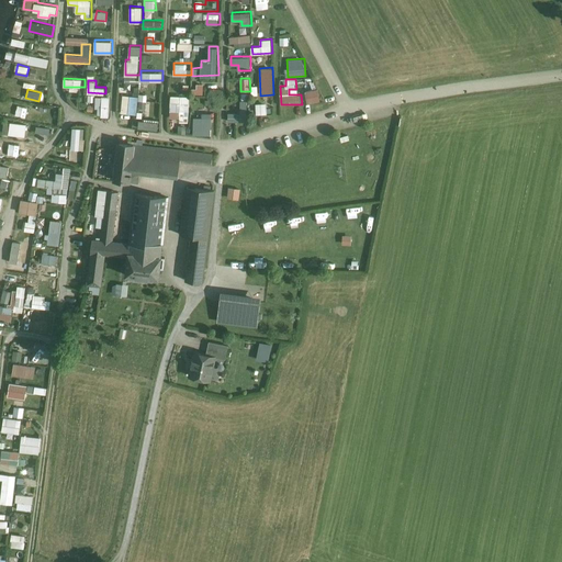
[(318,89),(305,90),(307,103),(321,101),(318,89)]
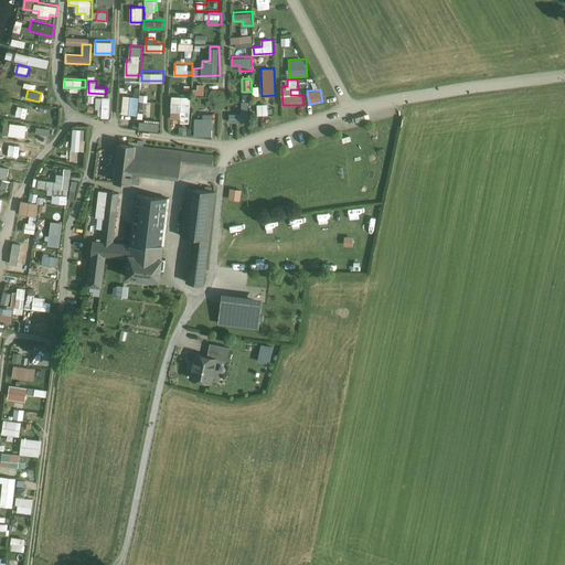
[(139,113),(139,94),(123,94),(123,113),(139,113)]
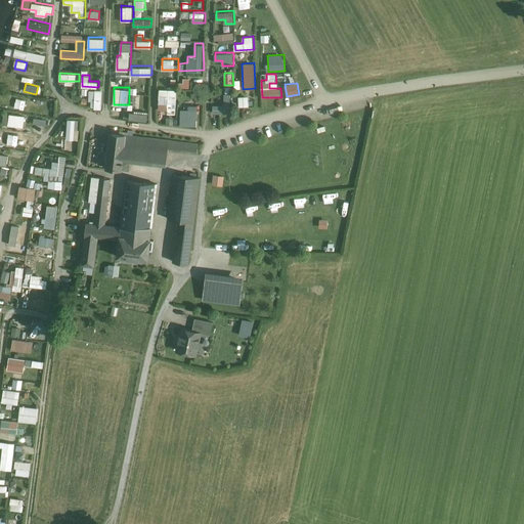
[(160,88),(159,110),(177,111),(177,88),(160,88)]
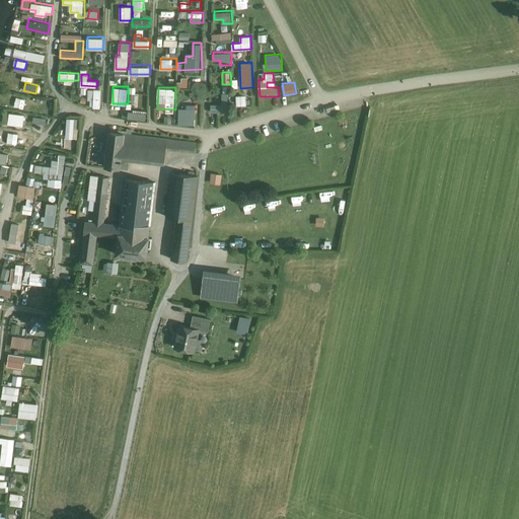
[(89,88),(88,106),(101,106),(102,88),(89,88)]
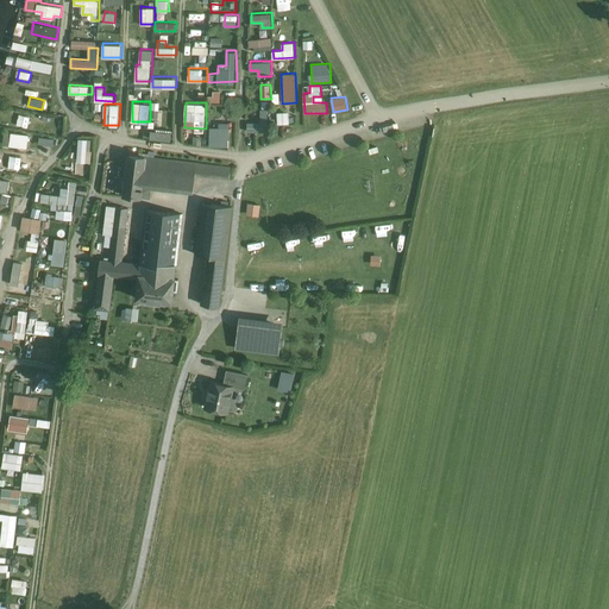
[(261,121),(248,120),(248,131),(268,131),(269,108),(261,108),(261,121)]
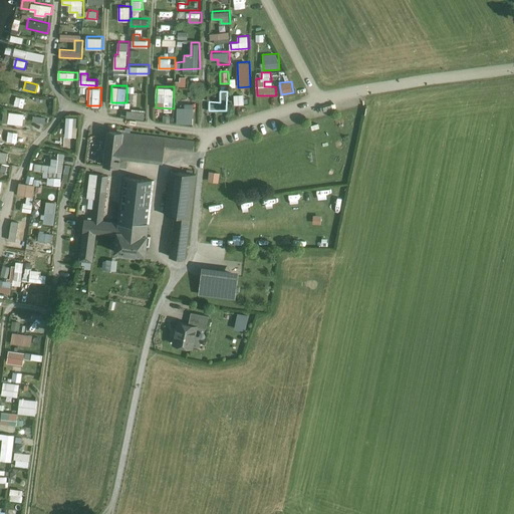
[(236,103),(247,103),(247,94),(236,95),(236,103)]
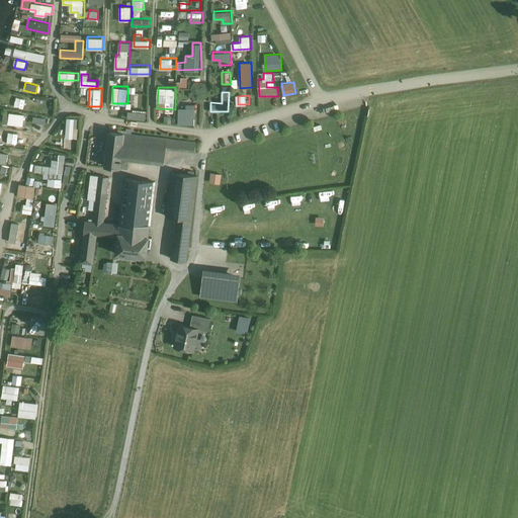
[(179,106),(179,123),(195,123),(196,103),(186,103),(186,107),(179,106)]
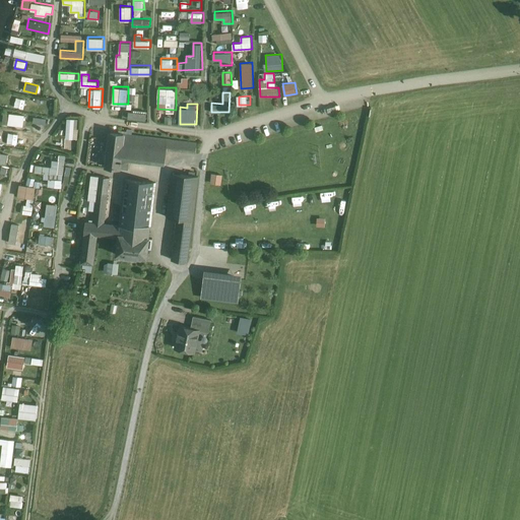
[(146,119),(147,112),(129,110),(128,117),(146,119)]
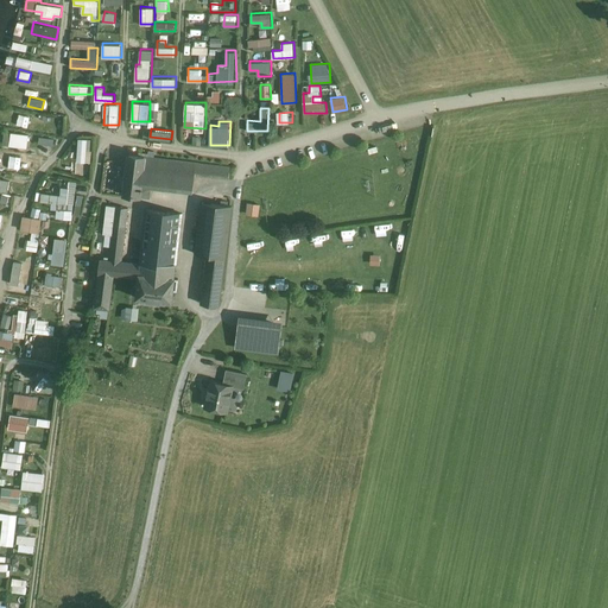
[(4,132),(4,146),(29,147),(29,133),(4,132)]
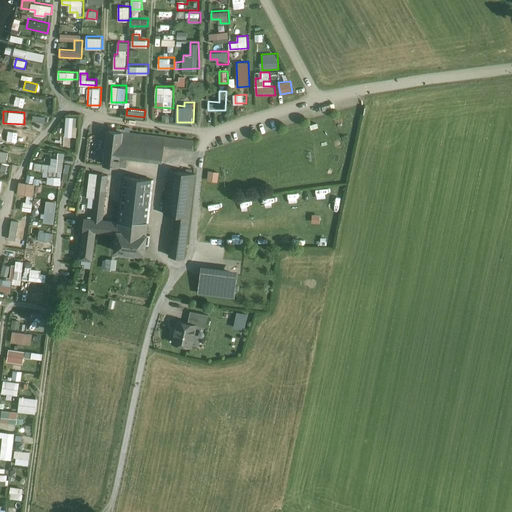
[(65,136),(77,136),(78,116),(66,116),(65,136)]
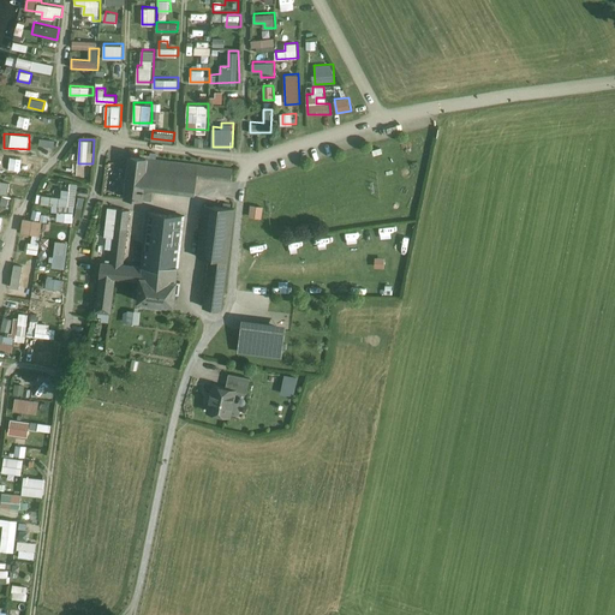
[(172,161),(131,156),(126,197),(153,201),(154,191),(168,192),(172,161)]
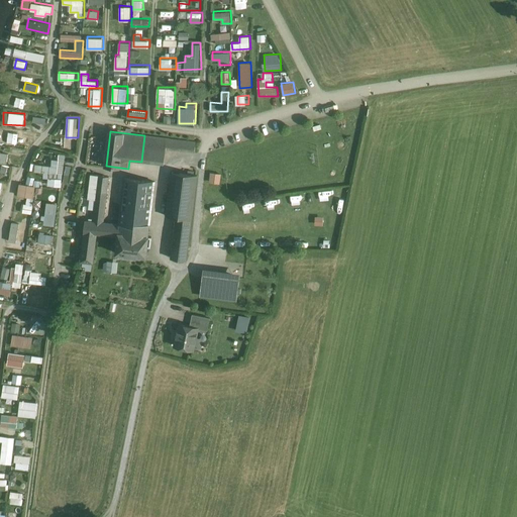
[(0,143),(17,146),(19,137),(0,134),(0,143)]
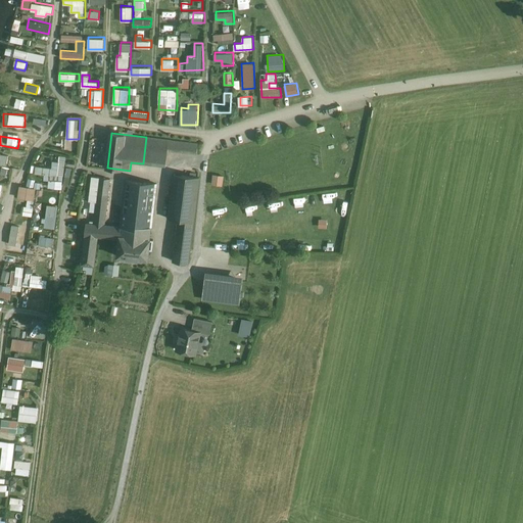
[(198,143),(146,137),(143,163),(167,167),(169,149),(197,153),(198,143)]
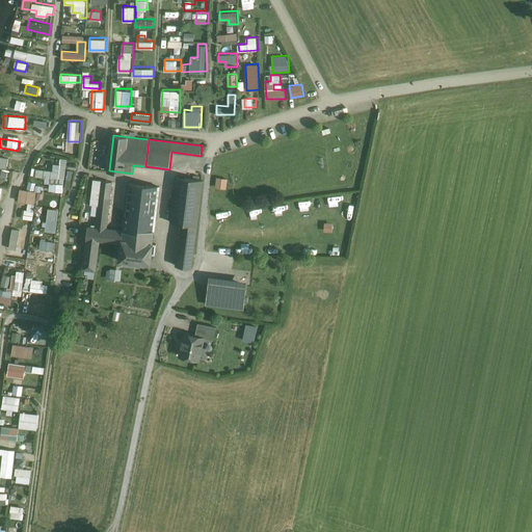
[(49,190),(63,192),(68,158),(60,158),(60,163),(53,162),(53,170),(32,167),(31,176),(45,177),(44,182),(50,183),(49,190)]
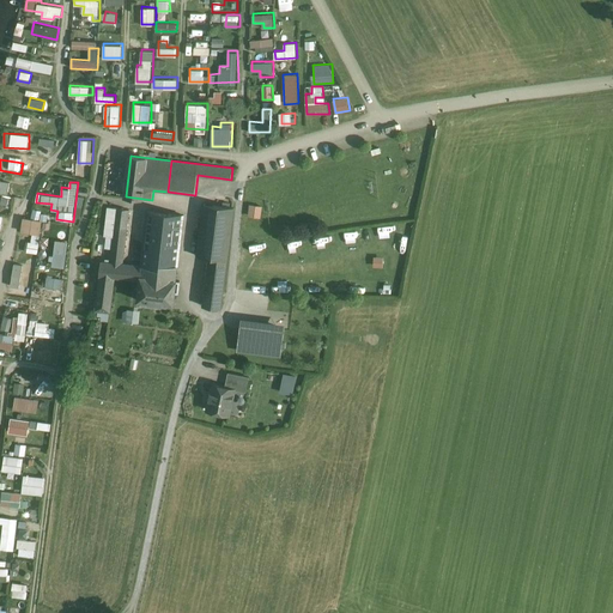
[(261,206),(252,205),(249,214),(260,217),(261,206)]
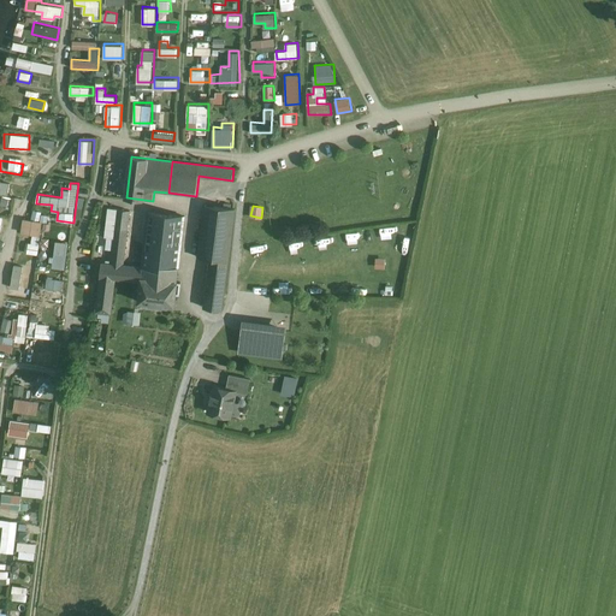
[(54,221),(55,214),(34,211),(33,219),(54,221)]
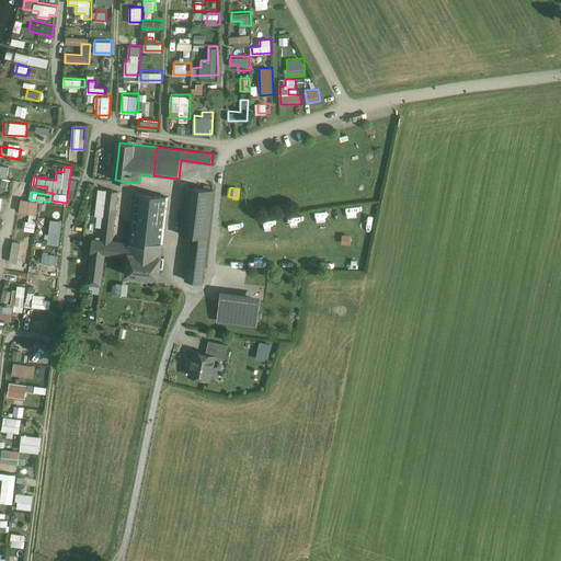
[(168,196),(136,193),(129,249),(128,260),(126,274),(159,277),(160,266),(163,266),(164,256),(160,256),(168,196)]
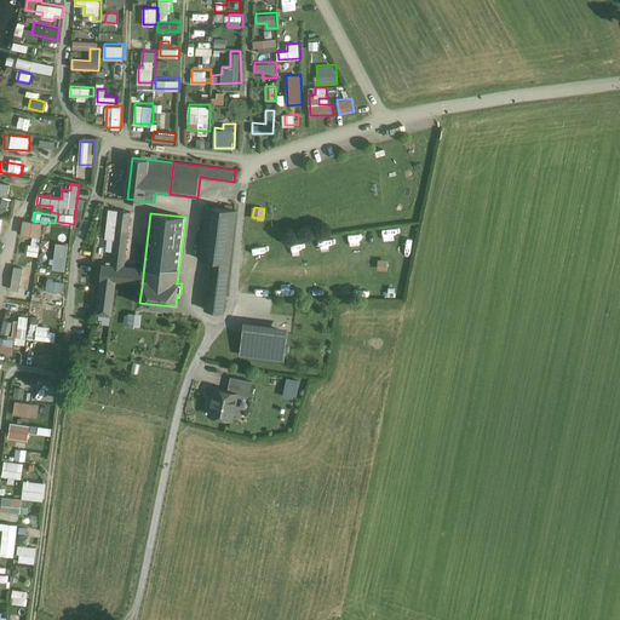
[(130,217),(112,214),(108,241),(115,242),(116,234),(127,235),(130,217)]
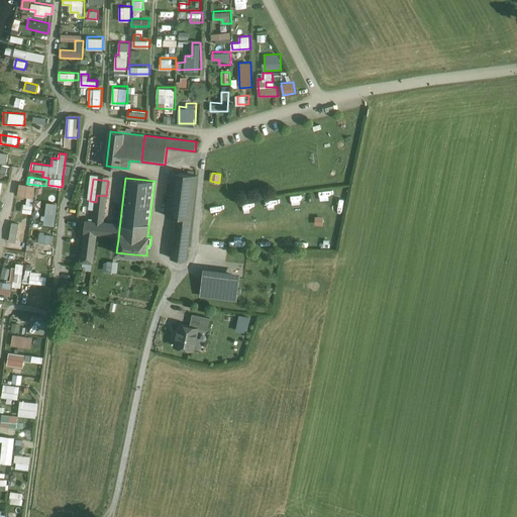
[(195,183),(171,179),(164,222),(174,224),(189,226),(195,183)]
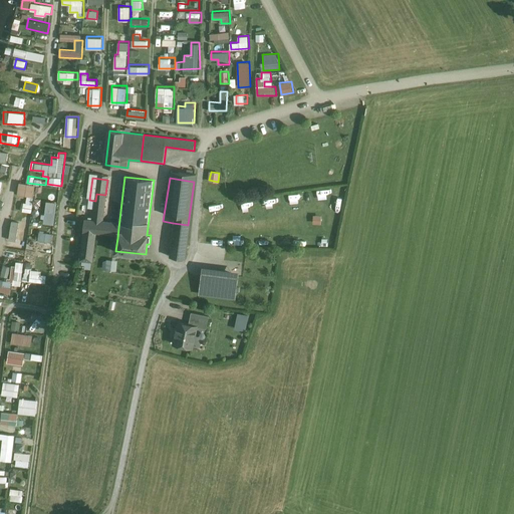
[(26,196),(23,211),(31,213),(36,185),(19,182),(17,194),(26,196)]
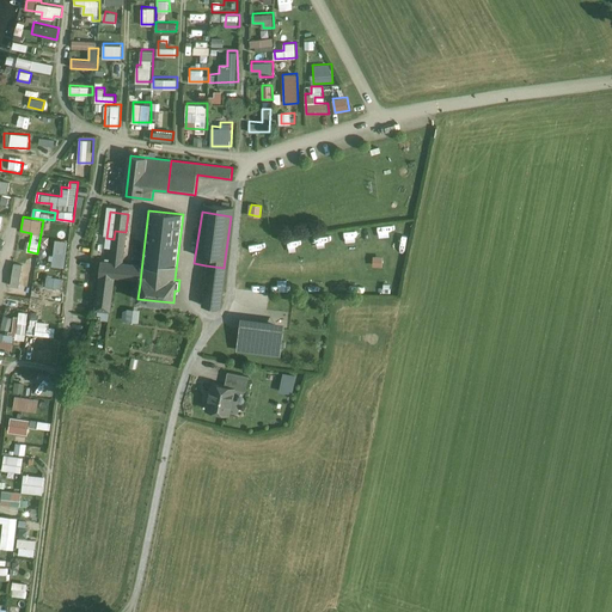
[(373,230),(362,230),(363,240),(373,239),(373,230)]
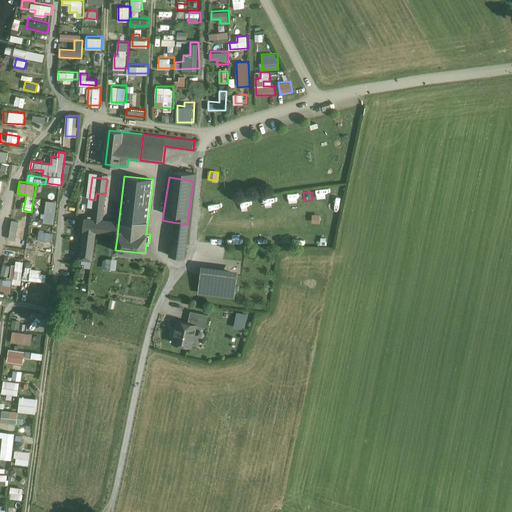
[(105,194),(96,193),(95,200),(93,212),(92,224),(101,225),(105,194)]
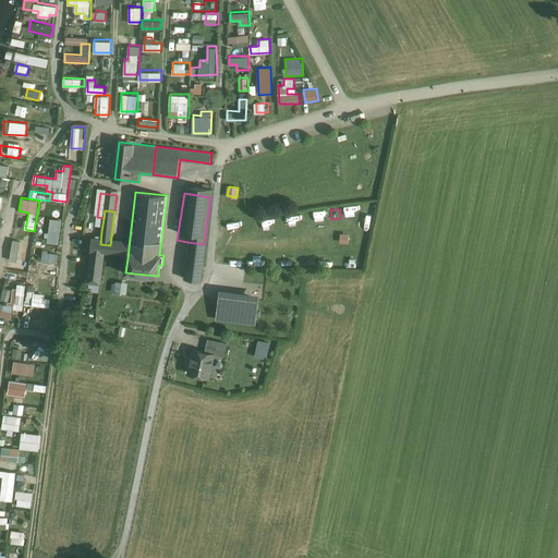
[(46,243),(59,245),(62,219),(50,217),(46,243)]
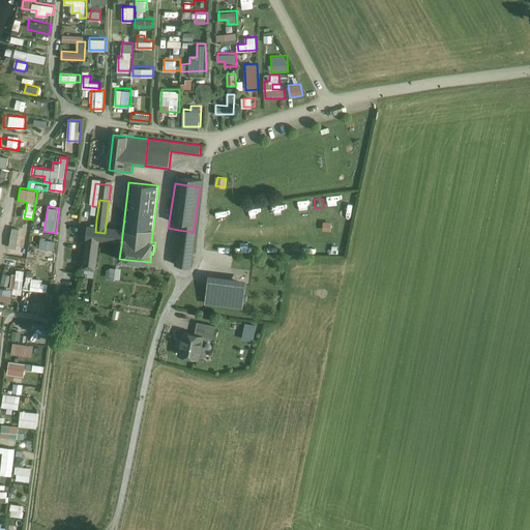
[(324,222),(323,230),(331,231),(332,222),(324,222)]
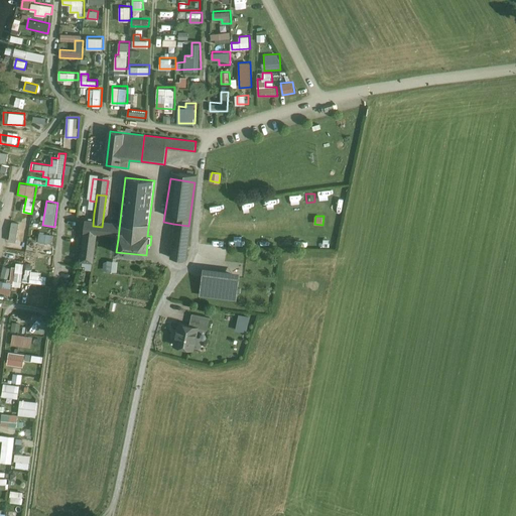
[(27,238),(30,220),(25,219),(24,224),(15,222),(12,239),(21,240),(22,237),(27,238)]
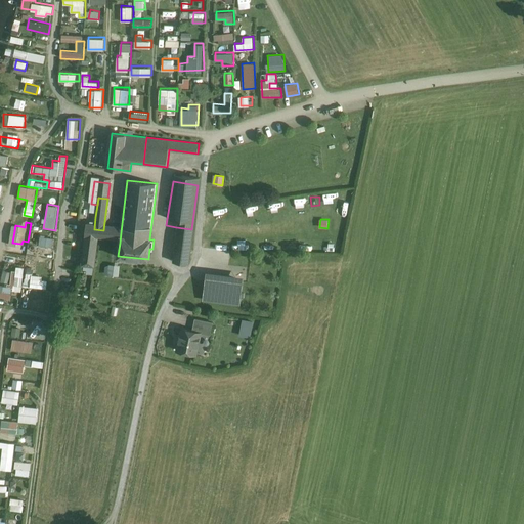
[(191,229),(176,227),(170,267),(185,270),(191,229)]
